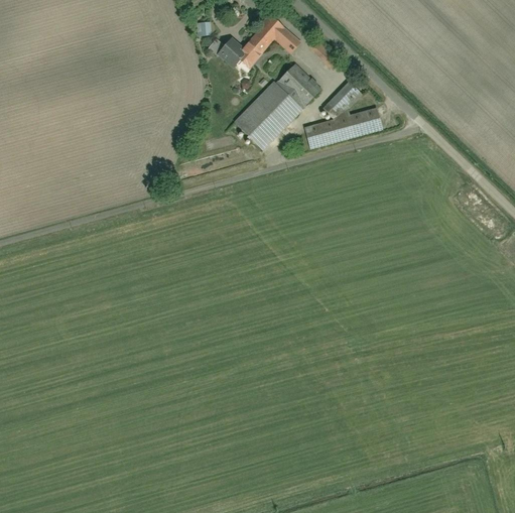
[(269,16),(243,48),(229,36),(216,52),(232,66),(238,57),(252,69),(275,41),(290,53),(300,40),(269,16)]
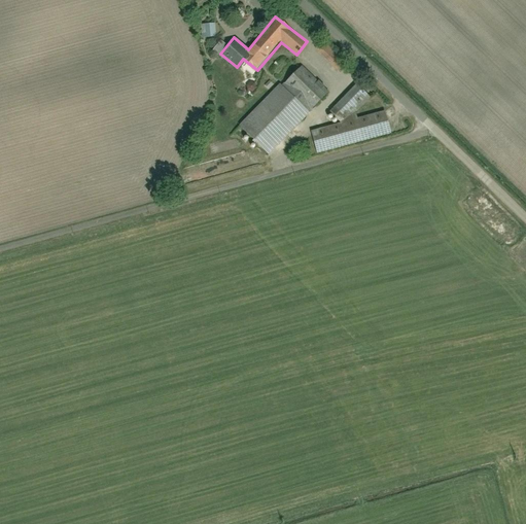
[(325,39),(316,48),(338,68),(347,59),(325,39)]
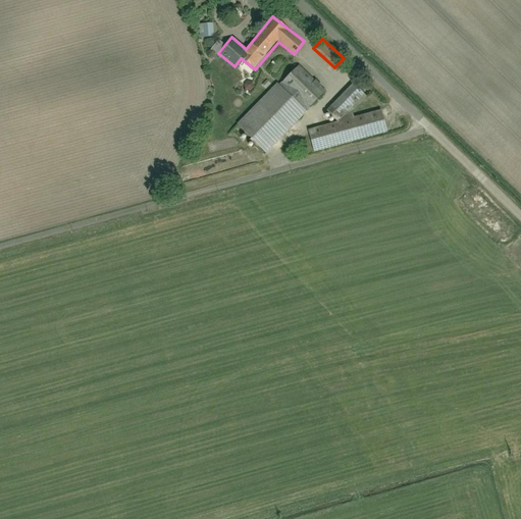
[(289,70),(235,124),(264,154),(319,100),(289,70)]
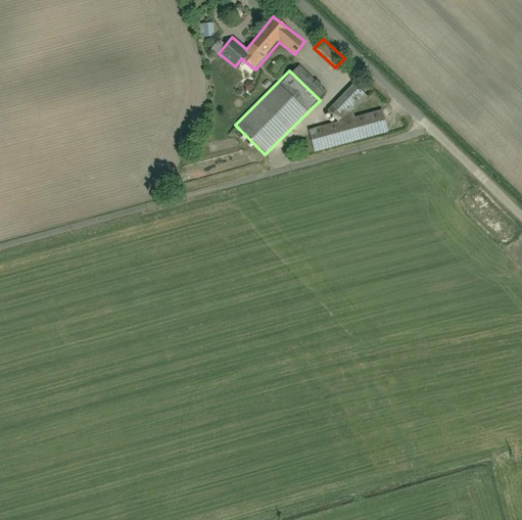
[(352,83),(327,109),(338,121),(364,93),(352,83)]
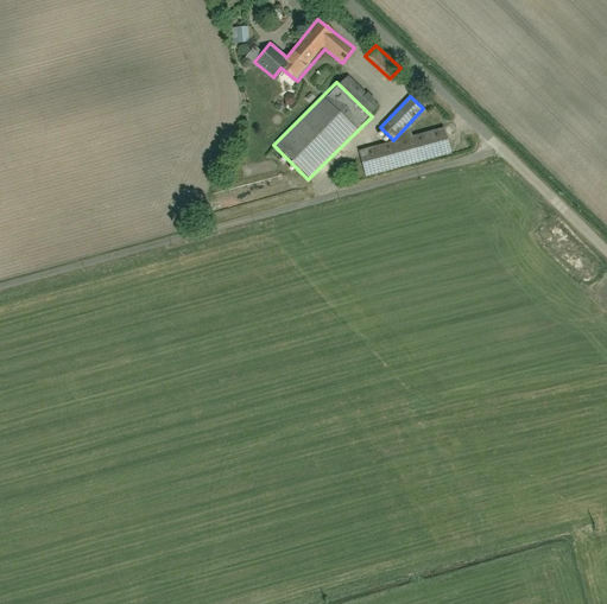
[(359,150),(366,175),(449,152),(442,126),(359,150)]
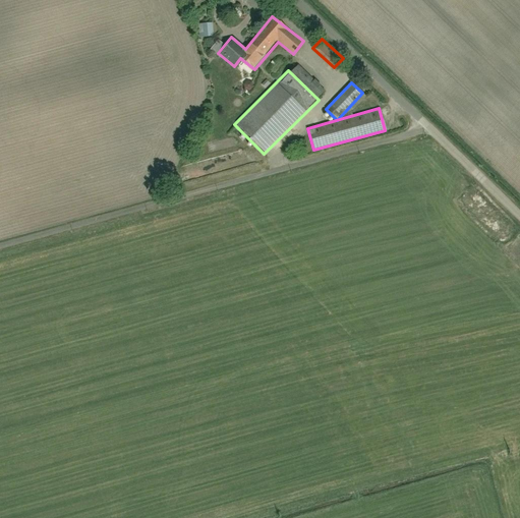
All buildings are outlined.
